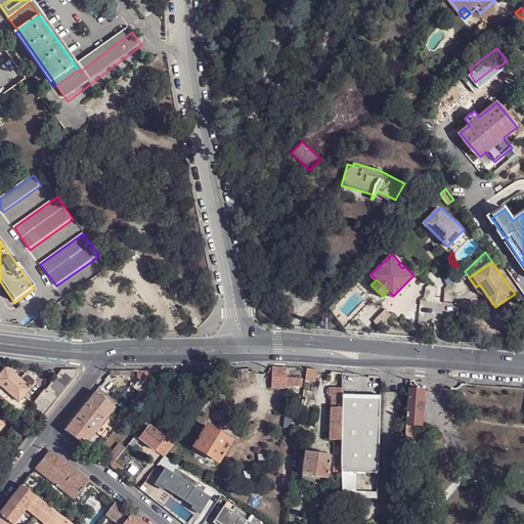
[(426,287),(425,300),(434,301),(436,289),(431,282),(426,287)]
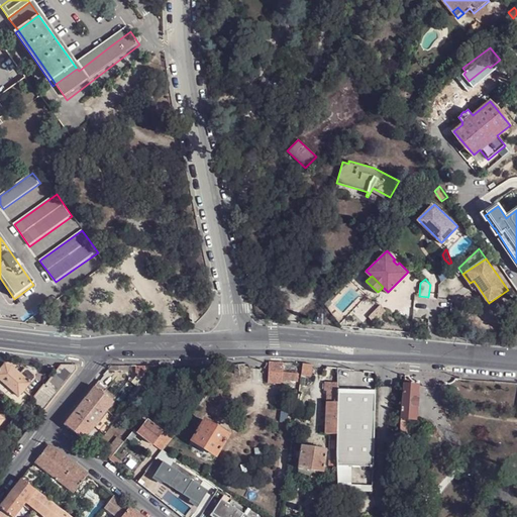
[(474,281),(470,283),(475,291),(479,288),(474,281)]
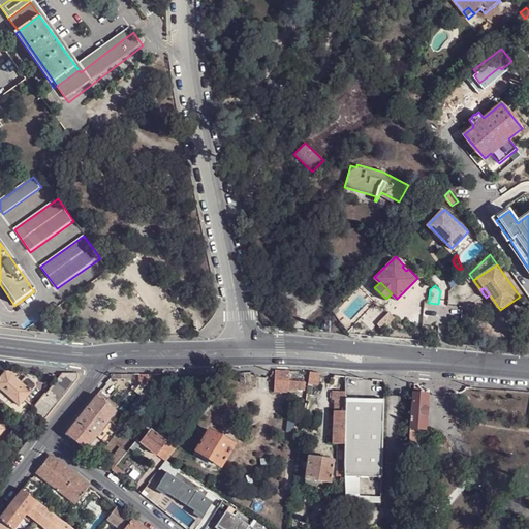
[(336,305),(332,310),(335,314),(340,308),(336,305)]
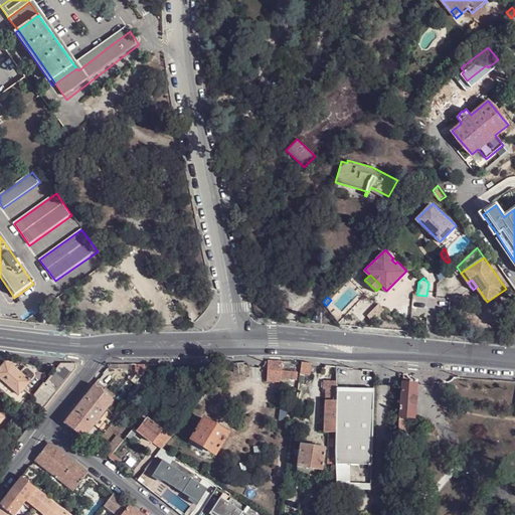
[(268,378),(281,380),(282,377),(282,370),(283,360),(270,360),(268,378)]
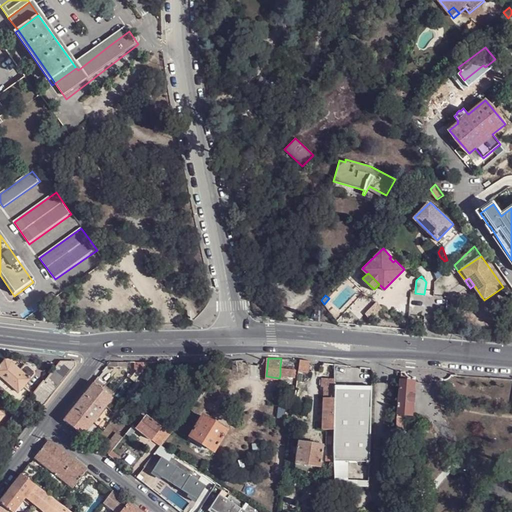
[(311,360),(301,359),(299,369),(310,371),(311,360)]
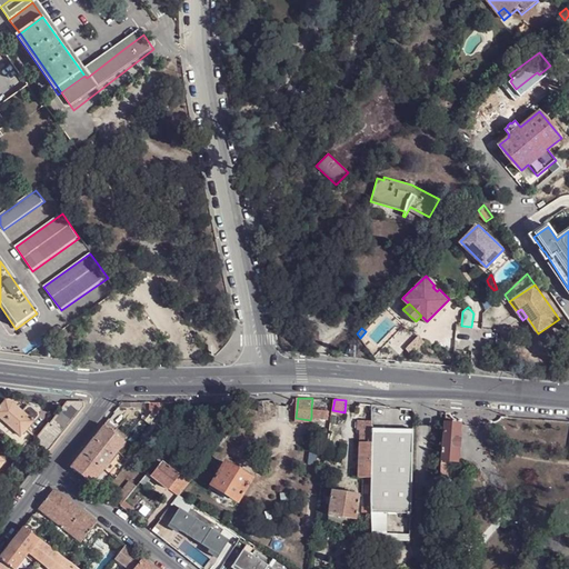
[(0,417),(21,436),(27,429),(33,421),(23,411),(19,409),(13,402),(6,400),(0,406),(0,417)]
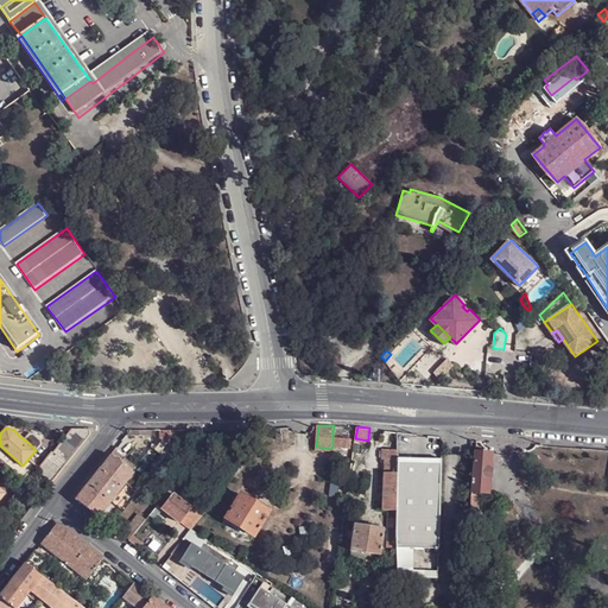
[(67,464),(93,431),(94,430),(93,429),(73,429),(54,454),(67,464)]
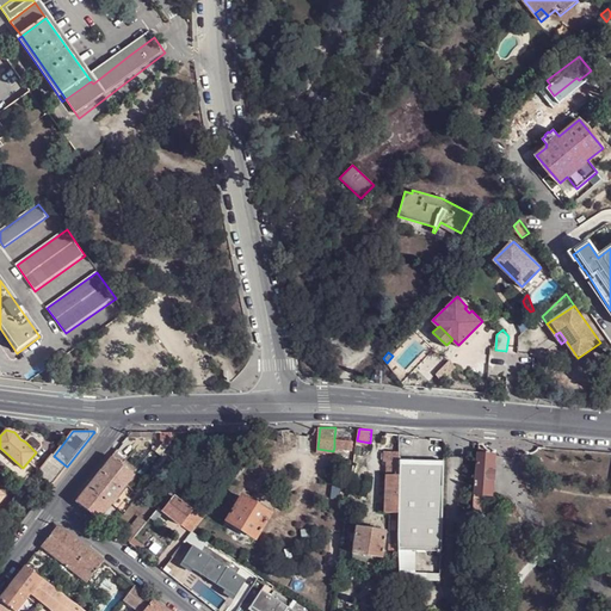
[(176,431),(164,431),(164,438),(164,442),(176,442),(176,431)]
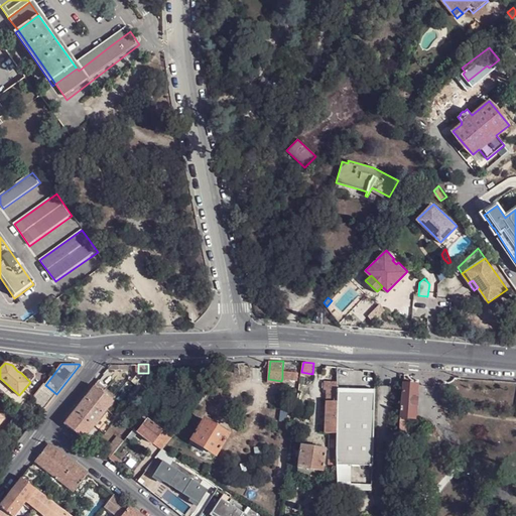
[(30,382),(34,377),(35,374),(28,368),(25,368),(23,371),(21,373),(30,382)]
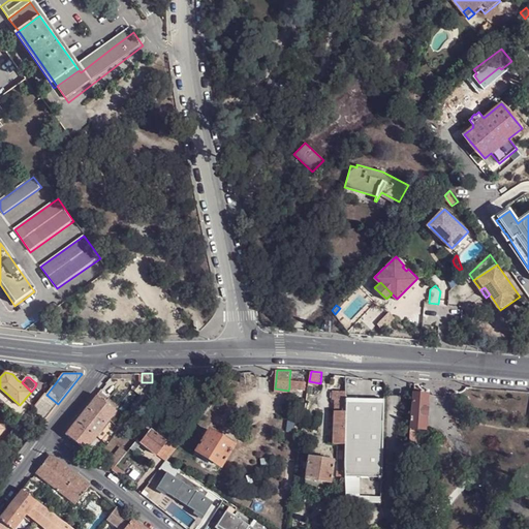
[(289,387),(308,390),(309,381),(289,380),(289,387)]
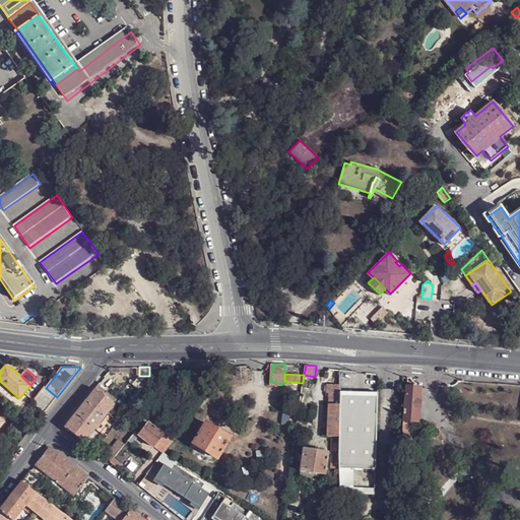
[(30,397),(24,392),(19,398),(0,381),(0,393),(19,410),(30,397)]
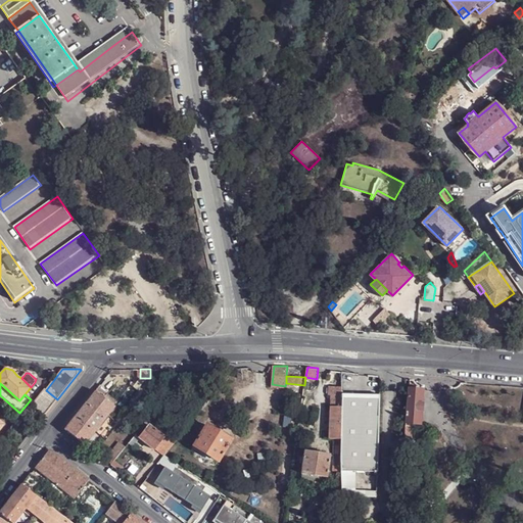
[(223,383),(207,401),(211,405),(214,406),(228,387),(223,383)]
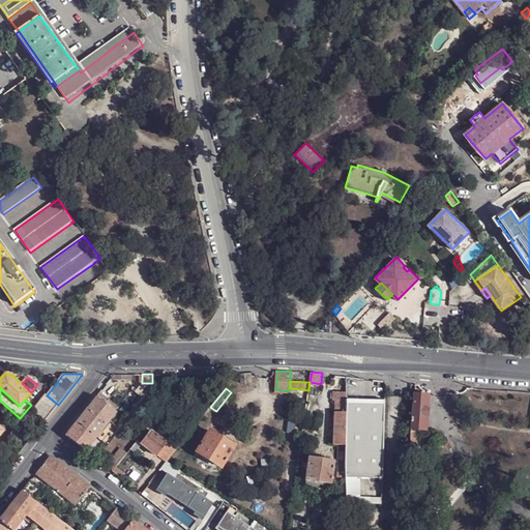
[(334,389),(334,400),(336,400),(348,400),(348,391),(348,389),(334,389)]
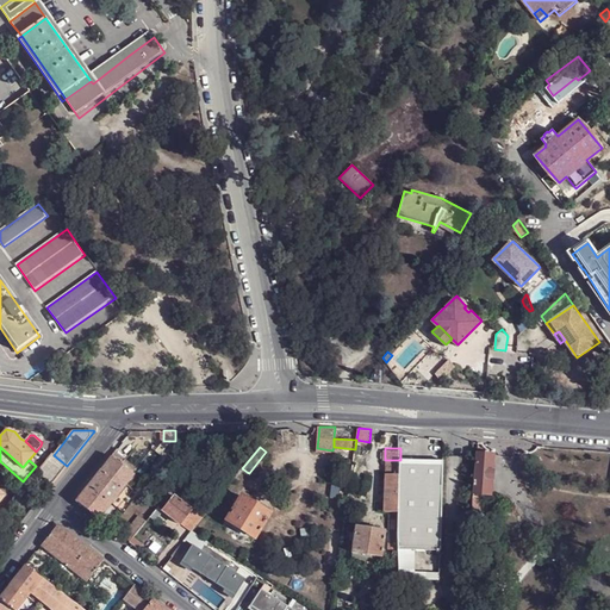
[(116,458),(123,464),(126,460),(130,454),(123,449),(116,458)]
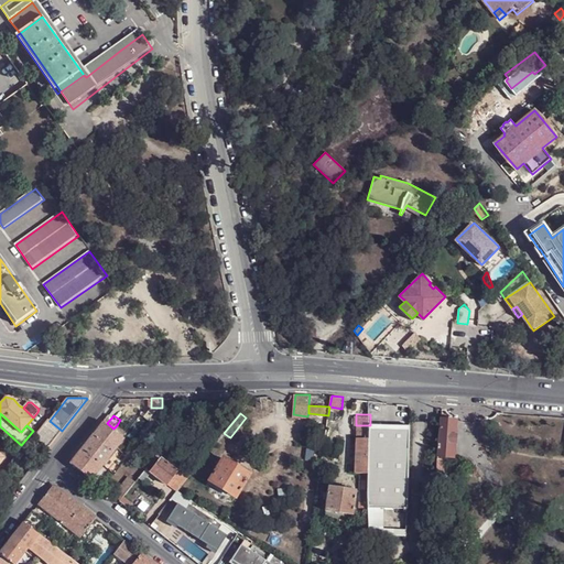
[(412,419),(370,416),(370,425),(369,437),(368,473),(368,491),(367,502),(367,503),(408,506),(412,419)]
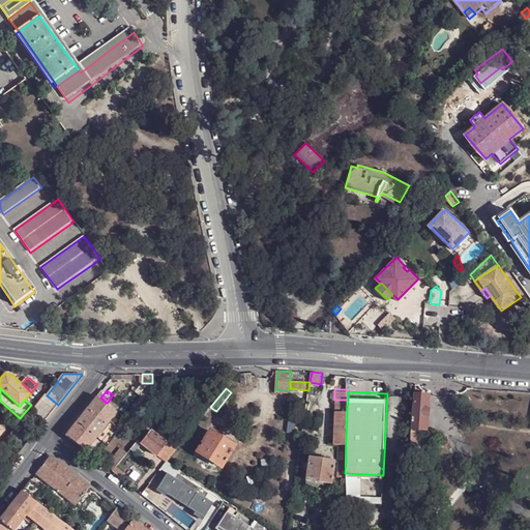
[(46,419),(58,405),(47,395),(46,394),(33,410),(46,419)]
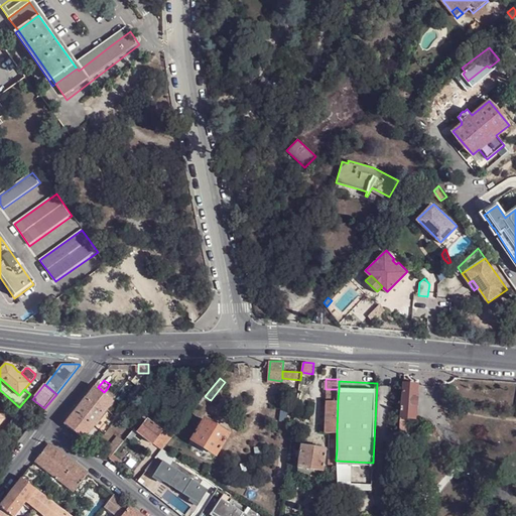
[(400,415),(413,416),(416,384),(403,384),(400,415)]
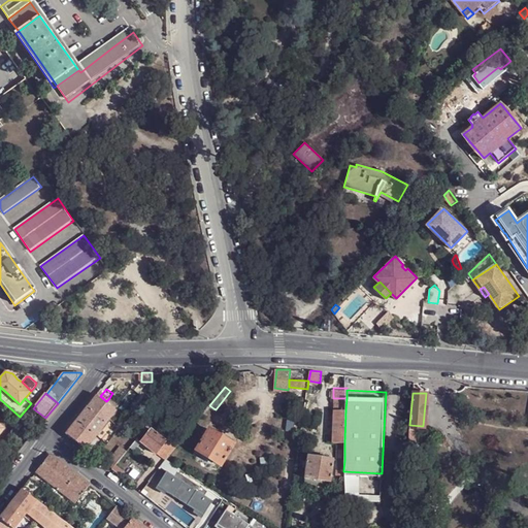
[(97,394),(77,419),(97,434),(117,409),(116,409),(106,401),(100,396),(97,394)]
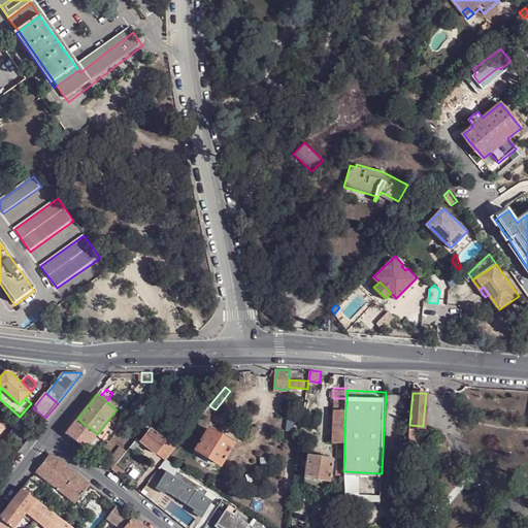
[(106,401),(116,409),(119,405),(109,398),(106,401)]
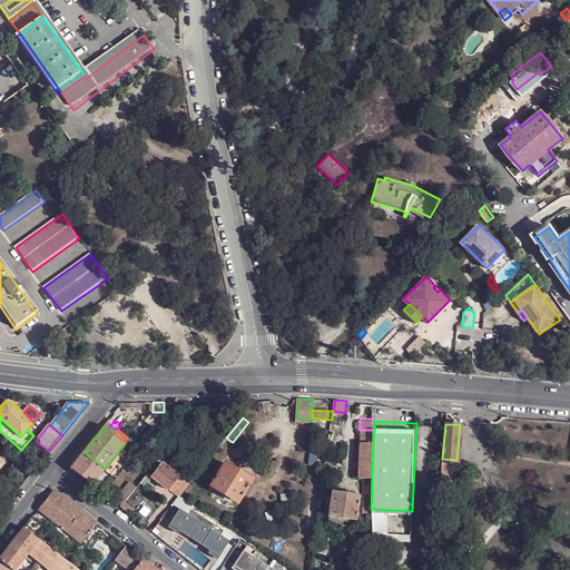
[(374,430),(362,430),(363,442),(373,442),(374,430)]
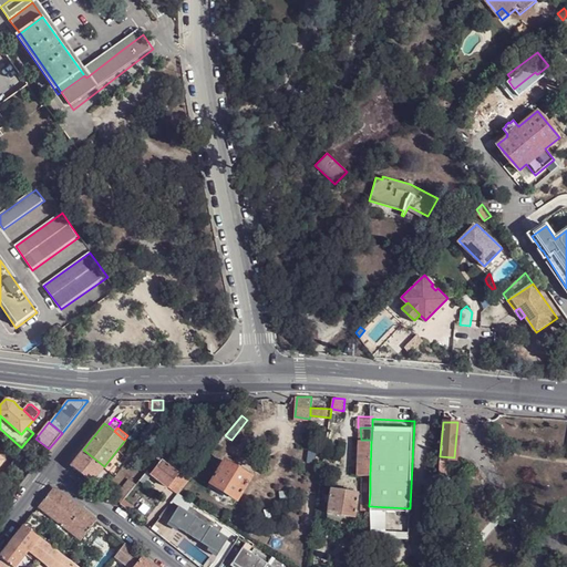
[(361,440),(360,452),(364,452),(363,460),(363,465),(359,465),(359,475),(370,475),(371,440),(361,440)]
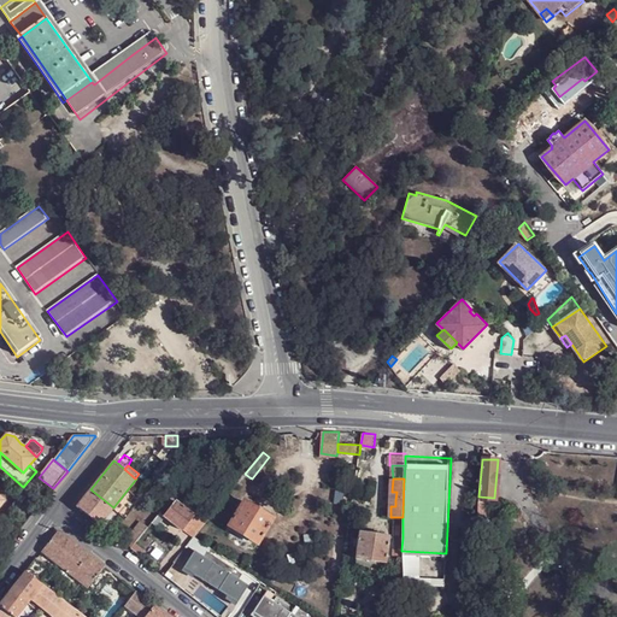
[(90,489),(77,506),(100,524),(113,507),(90,489)]
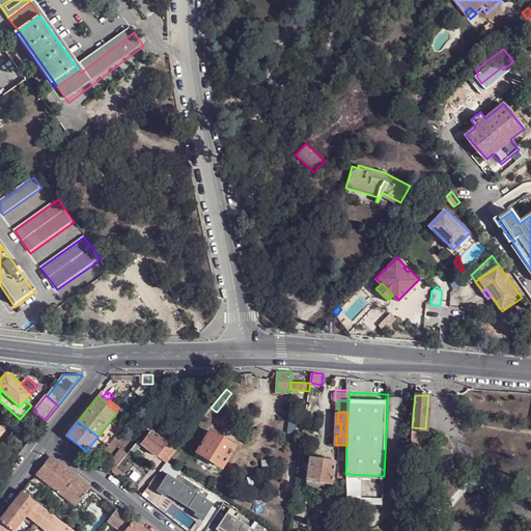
[(151,430),(141,443),(143,444),(158,456),(159,455),(167,444),(168,444),(163,440),(151,430)]
